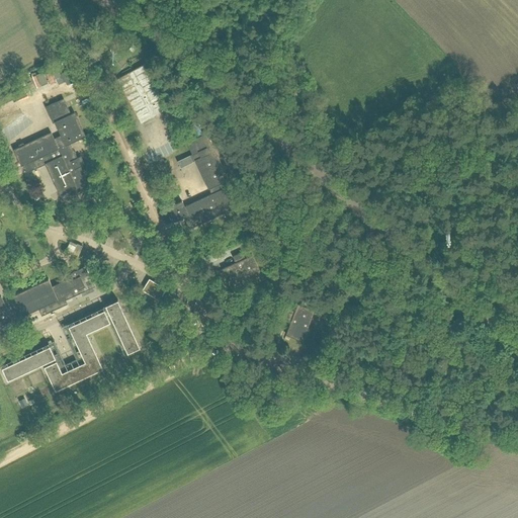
[(145,64),(116,79),(141,123),(168,108),(145,64)]
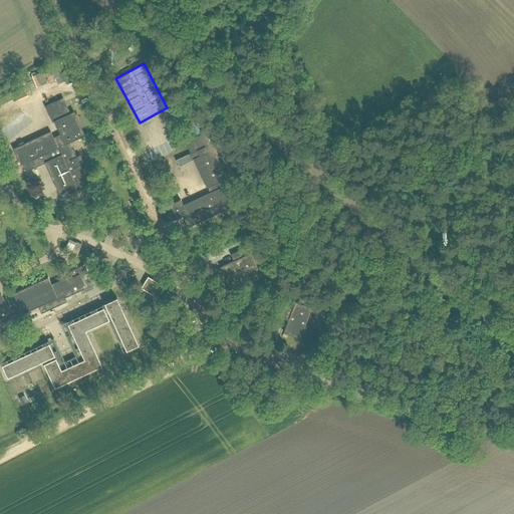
[(75,80),(70,68),(61,72),(66,84),(75,80)]
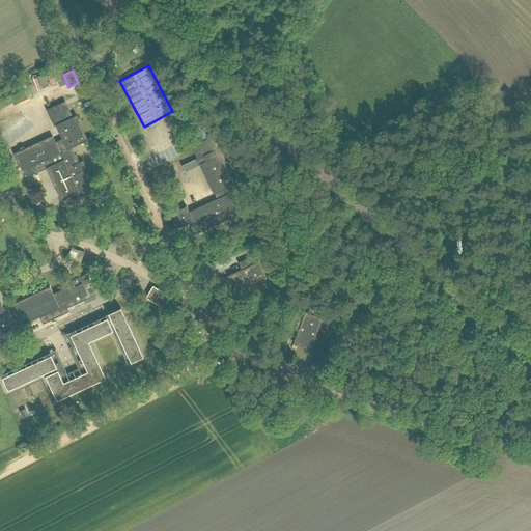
[(28,98),(25,90),(0,101),(0,107),(14,102),(15,104),(28,98)]
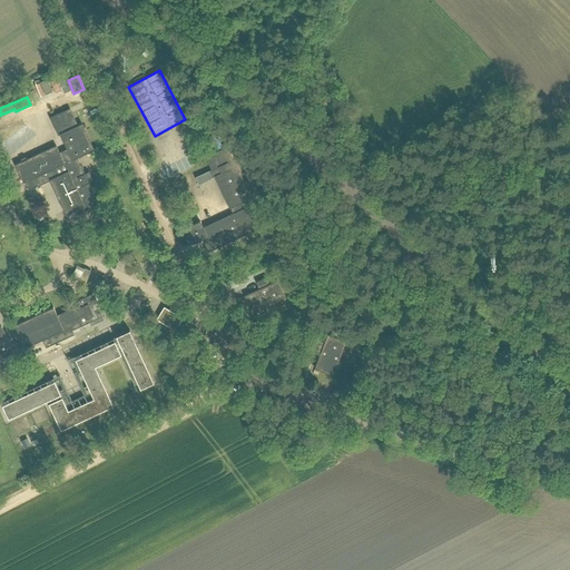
[(64,116),(61,111),(50,117),(58,135),(61,134),(69,150),(60,154),(56,145),(27,159),(26,157),(20,159),(21,161),(16,165),(23,182),(28,180),(29,184),(27,185),(29,189),(50,179),(66,214),(90,203),(91,207),(99,204),(100,207),(107,204),(104,196),(97,199),(89,183),(94,180),(89,172),(85,174),(77,157),(94,149),(82,123),(78,125),(72,112),(64,116)]
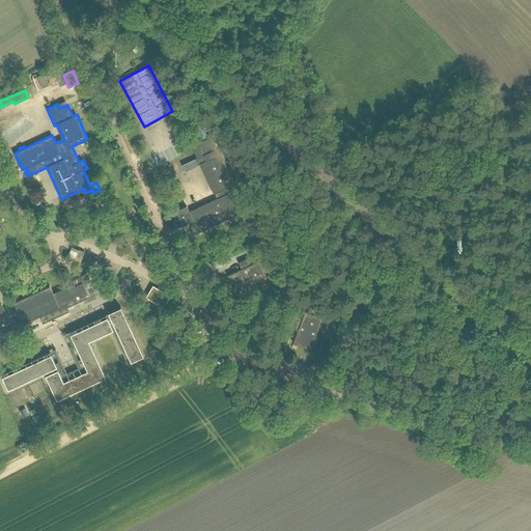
[(234,185),(212,136),(192,145),(214,193),(216,192),(219,197),(189,212),(187,205),(172,212),(178,226),(189,222),(194,233),(243,212),(230,186),(234,185)]
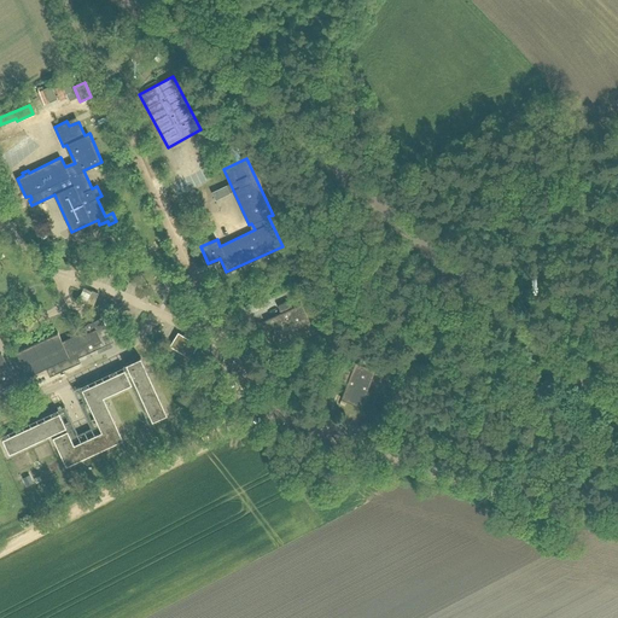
[(86,289),(82,299),(95,304),(99,292),(86,289)]
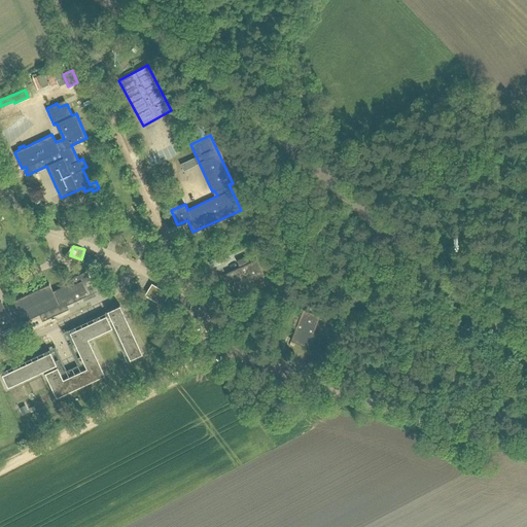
[(249,262),(246,255),(237,259),(240,267),(226,273),(235,291),(244,288),(242,285),(264,275),(256,259),(249,262)]
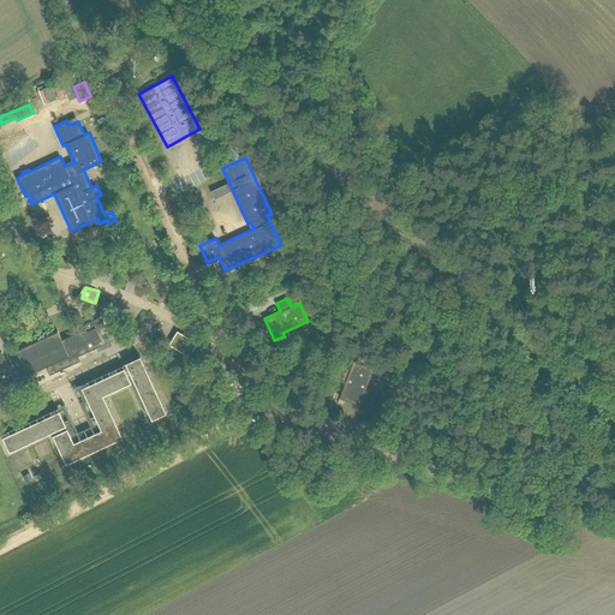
[(112,339),(101,315),(91,320),(95,327),(88,329),(88,327),(61,339),(58,330),(16,350),(28,374),(46,364),(49,374),(72,363),(69,356),(76,353),(77,356),(112,339)]
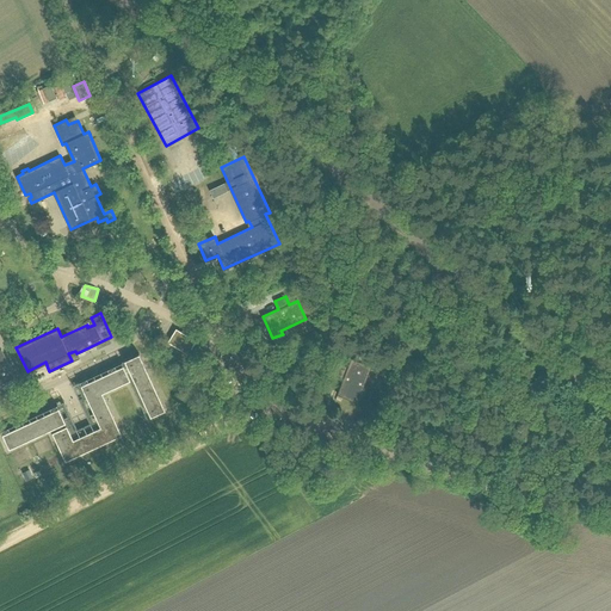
[(176,328),(167,341),(187,355),(196,340),(176,328)]
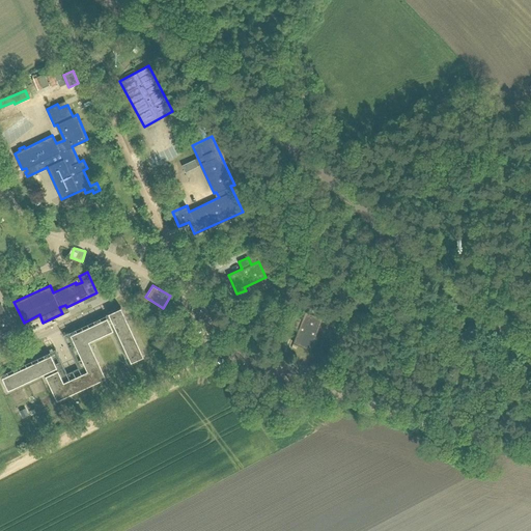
[(0,333),(12,328),(1,303),(0,303),(0,333)]
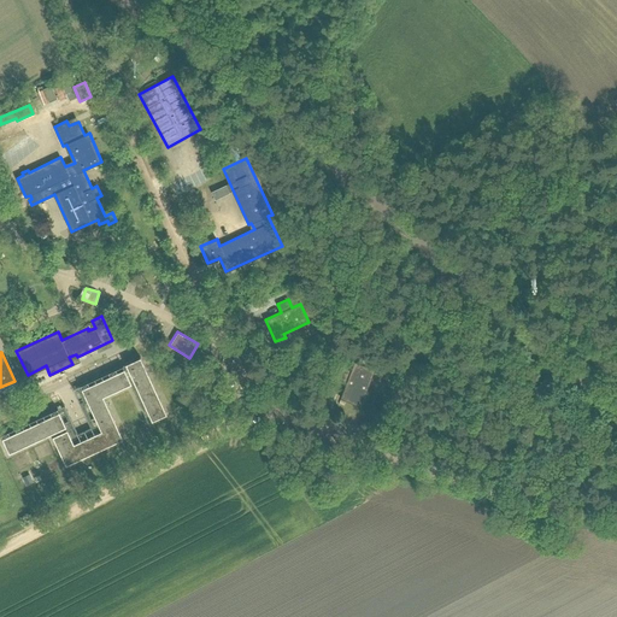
[(125,364),(152,421),(166,413),(140,357),(125,364)]
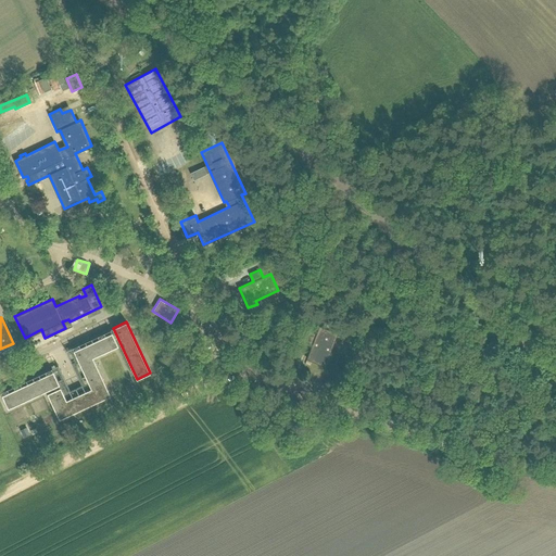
[(338,332),(319,326),(316,333),(310,331),(305,342),(313,344),(306,358),(325,365),(338,332)]
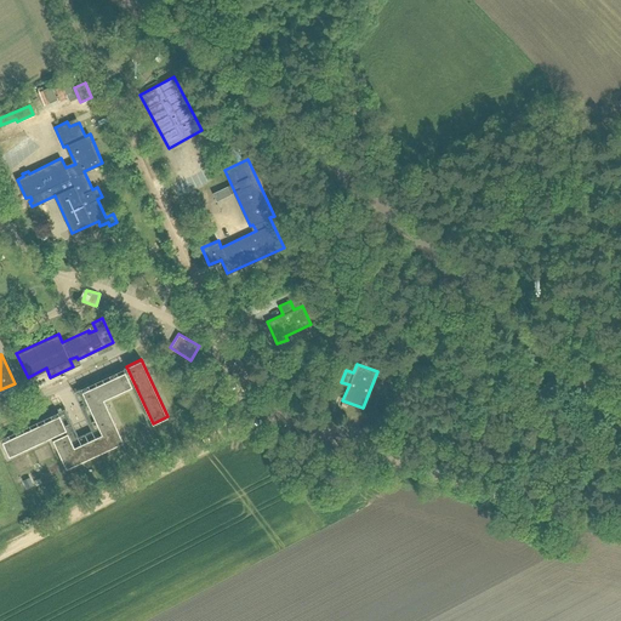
[(125,371),(83,391),(102,433),(74,446),(68,432),(53,439),(67,467),(124,442),(104,399),(132,386),(125,371)]
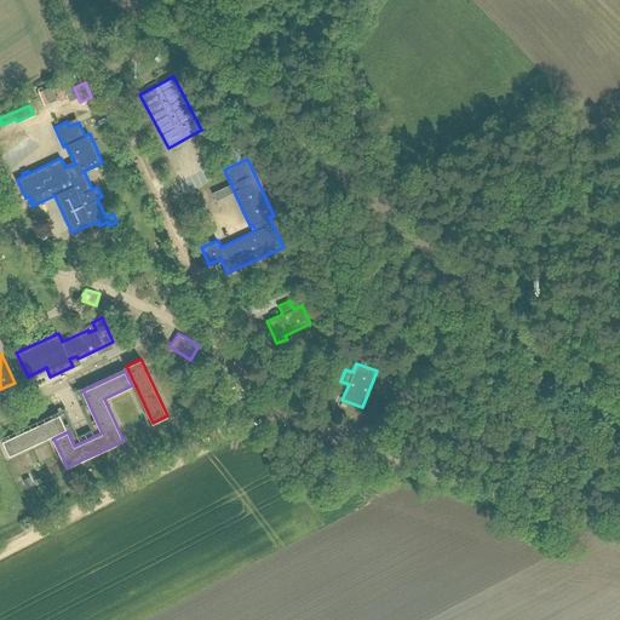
[(3,440),(10,454),(67,429),(59,413),(3,440)]
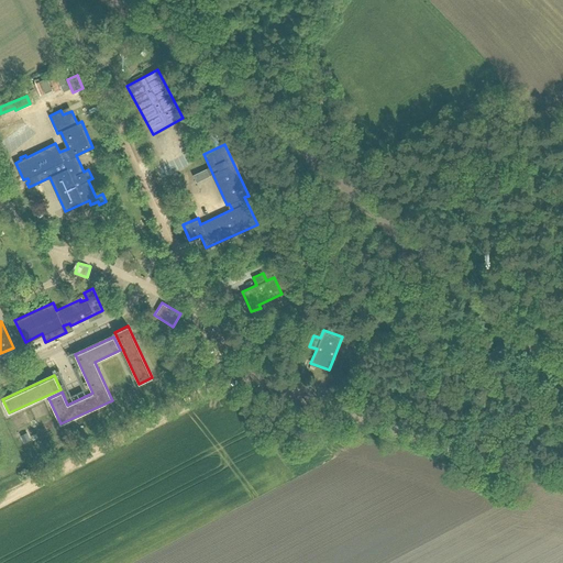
[(45,398),(10,414),(11,418),(47,403),(45,398)]
